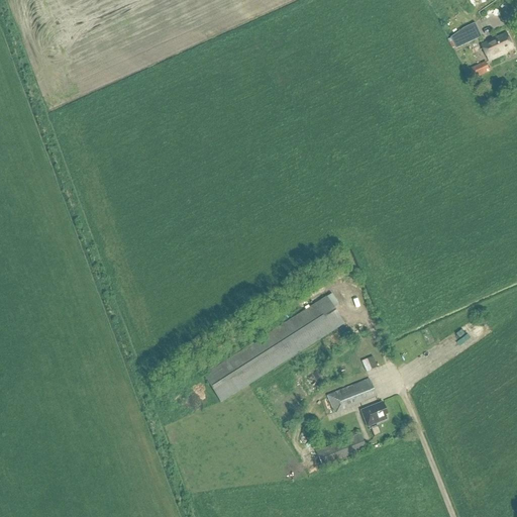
[(452,49),(455,48),(456,49),(482,38),(476,24),(464,29),(450,39),(451,39),(448,40),(452,49)]
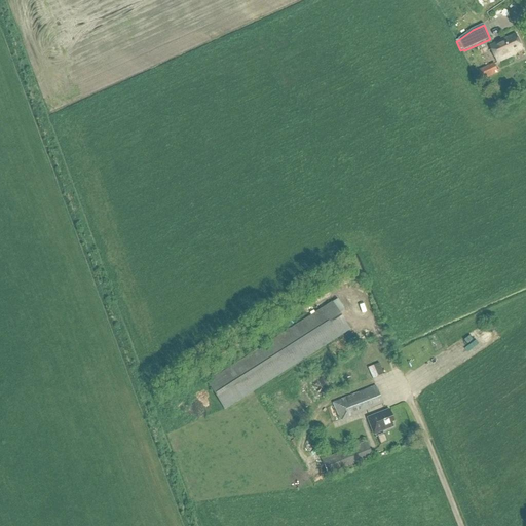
[(516,35),(490,46),(497,64),(516,54),(523,50),(516,35)]
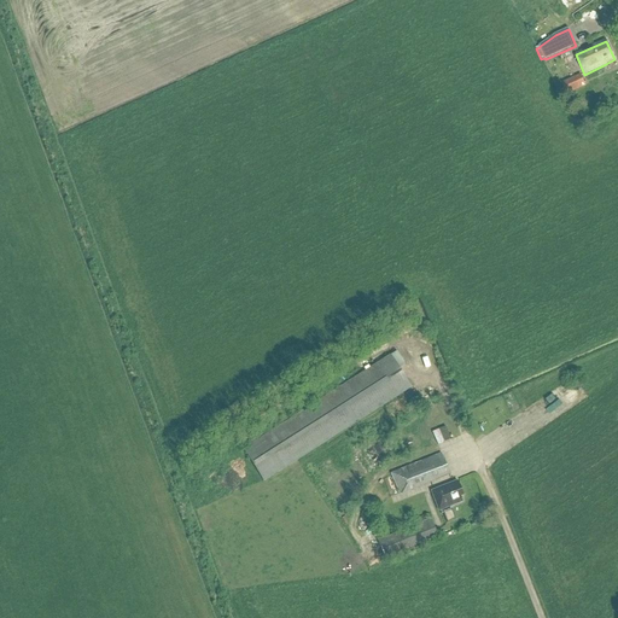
[(587,87),(581,75),(563,83),(567,95),(587,87)]
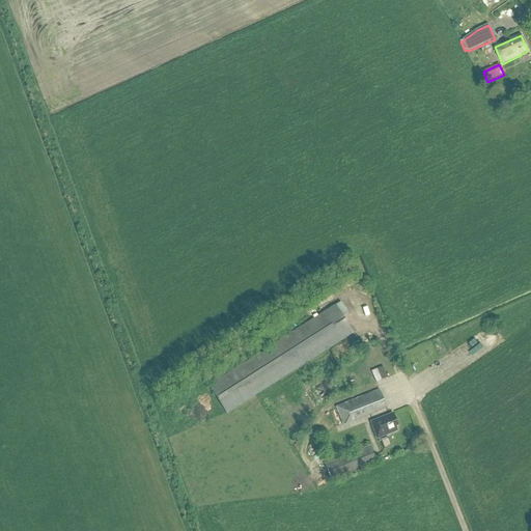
[(353,333),(341,316),(347,313),(340,303),(210,387),(227,414),(353,333)]
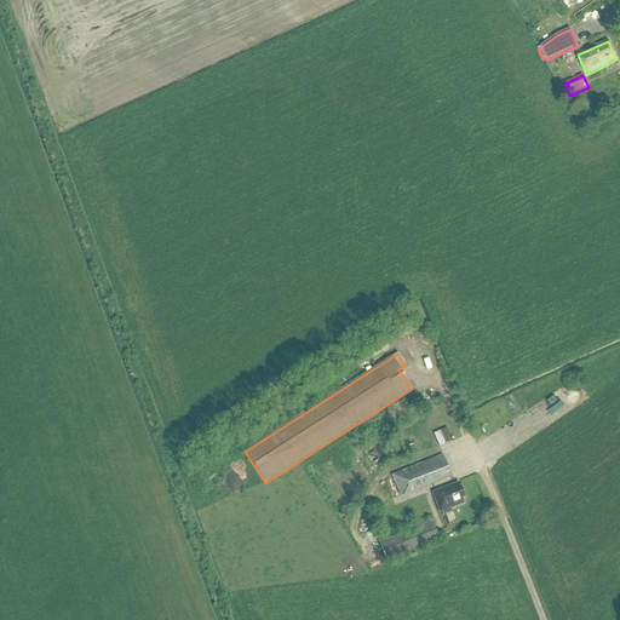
[(552,420),(563,413),(560,407),(549,414),(552,420)]
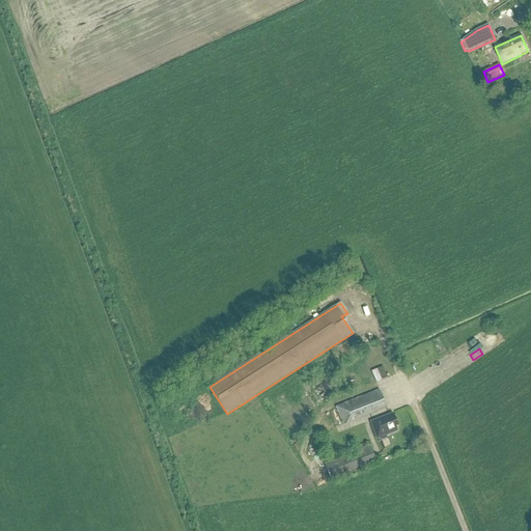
[(442,371),(452,365),(449,360),(439,366),(442,371)]
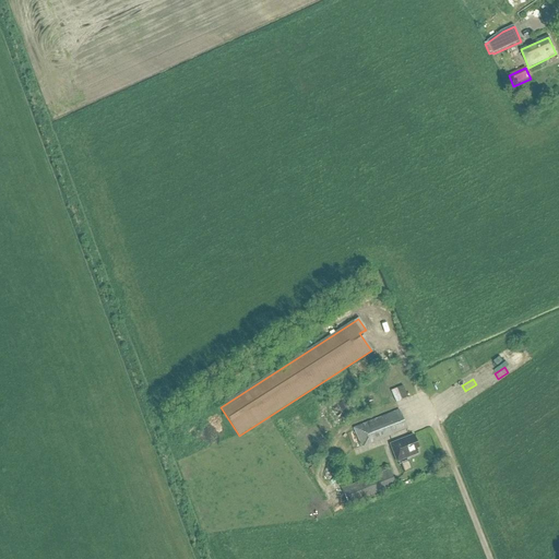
[(401,387),(406,399),(412,396),(407,384),(401,387)]
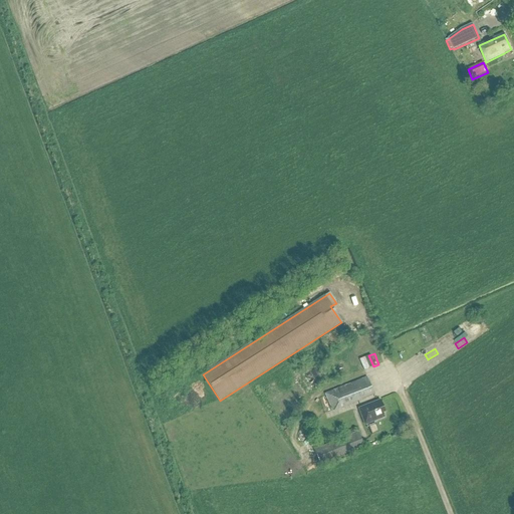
[(366,377),(324,395),(331,412),(373,396),(366,377)]
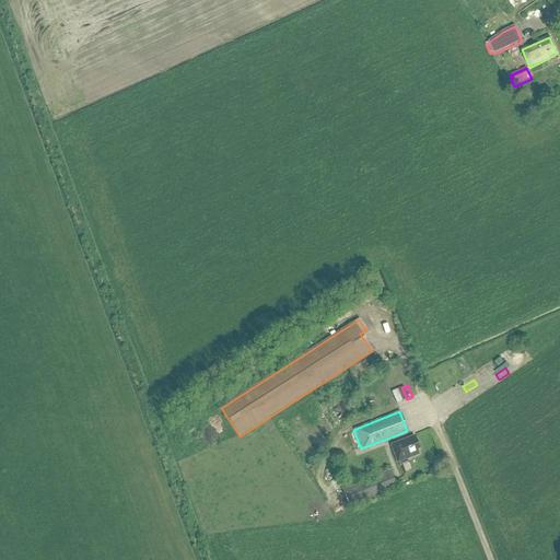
[(415,438),(391,446),(398,464),(418,456),(417,452),(419,451),(415,438)]
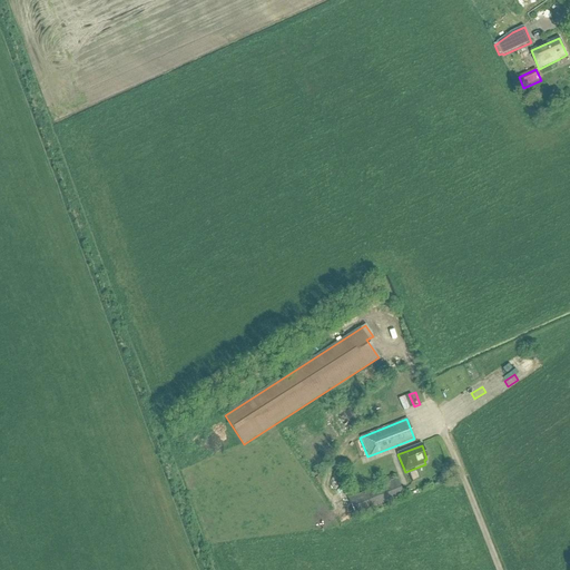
[(396,480),(349,499),(356,518),(404,498),(396,480)]
